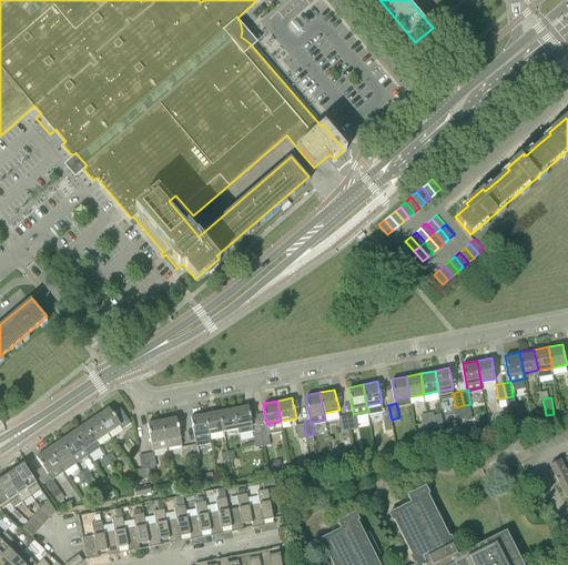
[(123,426),(131,421),(120,404),(112,410),(110,405),(98,414),(109,431),(121,423),(123,426)]
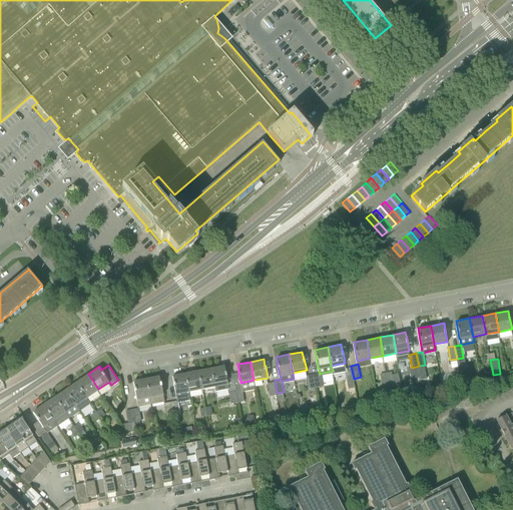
[(215,390),(229,387),(225,371),(224,365),(211,367),(214,386),(215,390)]
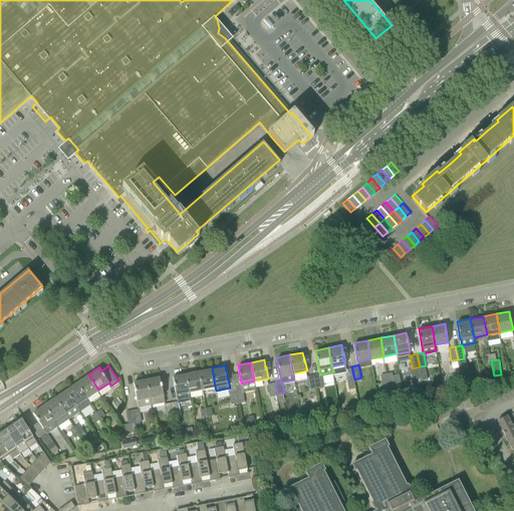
[(345,367),(347,380),(354,379),(351,366),(345,367)]
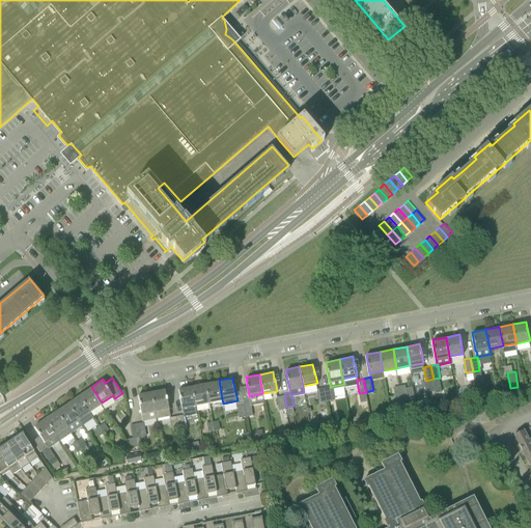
[(210,401),(222,399),(219,380),(205,383),(210,401)]
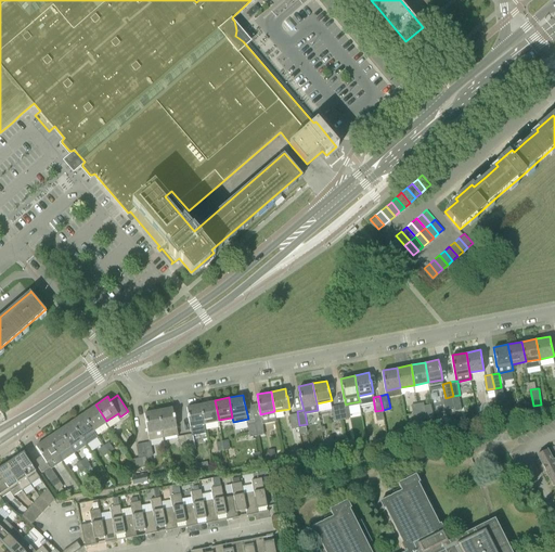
[(205,423),(219,420),(215,400),(201,402),(205,423)]
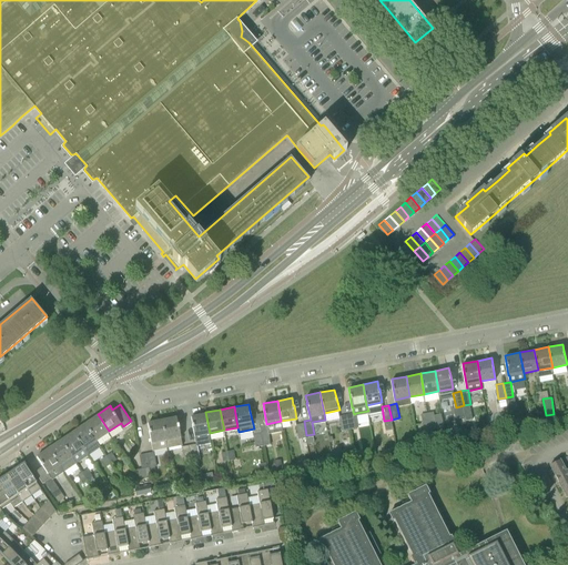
[(430,429),(437,426),(434,413),(434,410),(427,411),(430,429)]
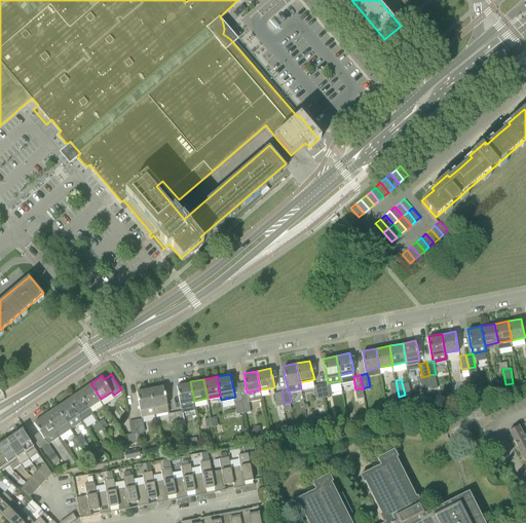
[(392,398),(399,397),(396,380),(389,381),(392,398)]
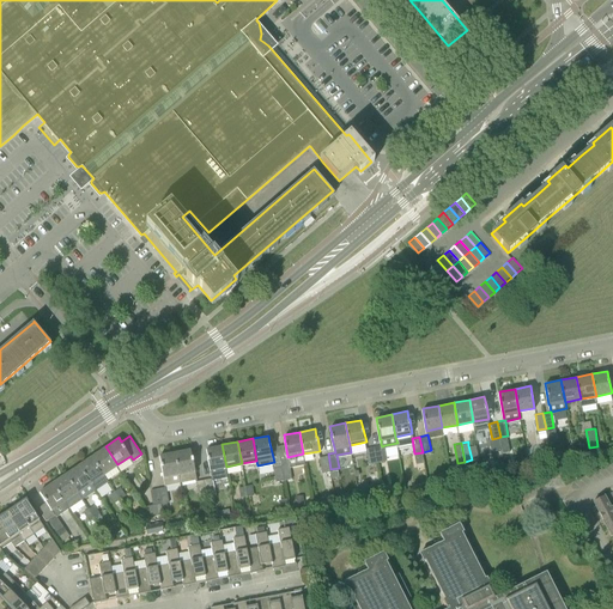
[(211,469),(226,467),(222,444),(206,448),(208,455),(207,455),(211,469)]
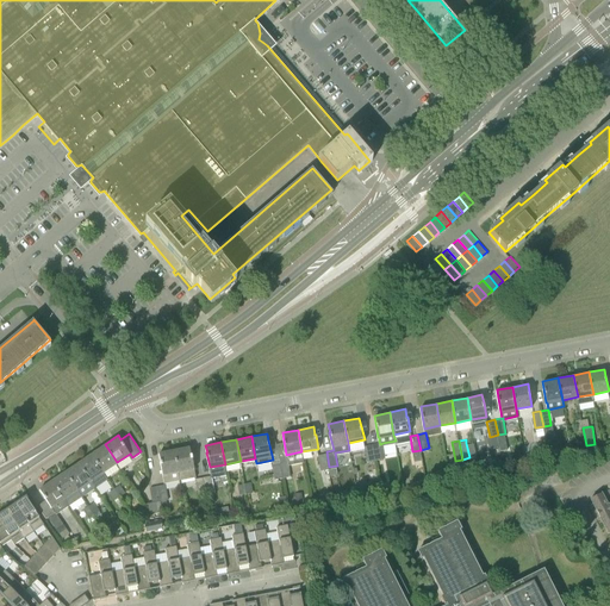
[(372,443),(374,458),(383,456),(380,444),(379,442),(372,443)]
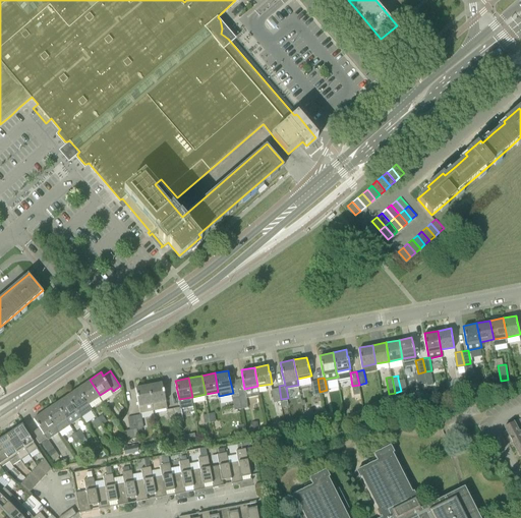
[(317,379),(310,380),(313,393),(320,392),(317,379)]
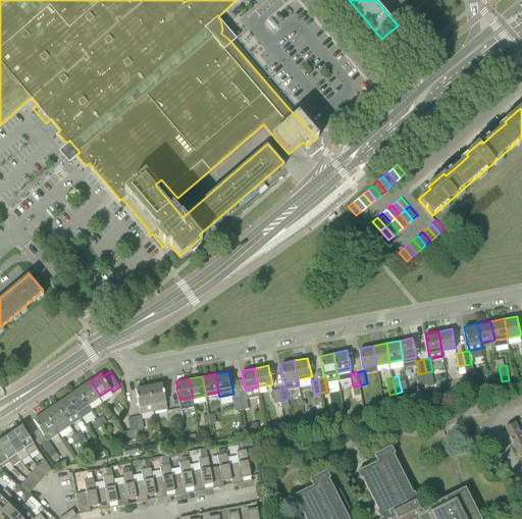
[(89,404),(100,396),(90,380),(79,387),(89,404)]
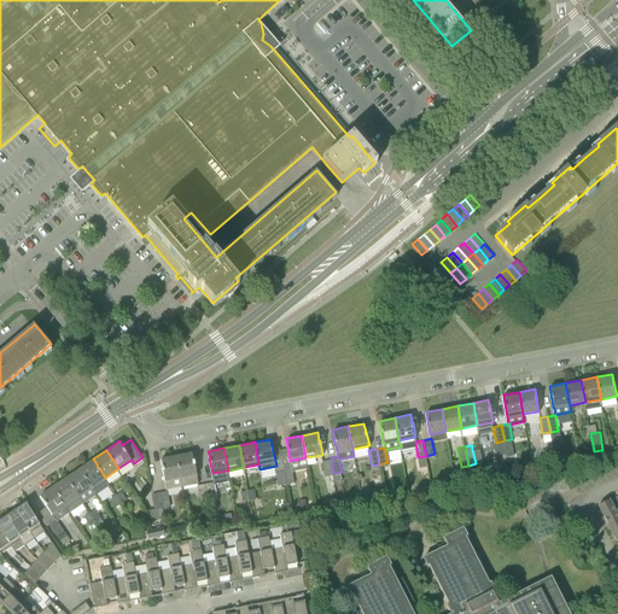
[(176,455),(182,484),(199,480),(194,460),(192,451),(176,455)]
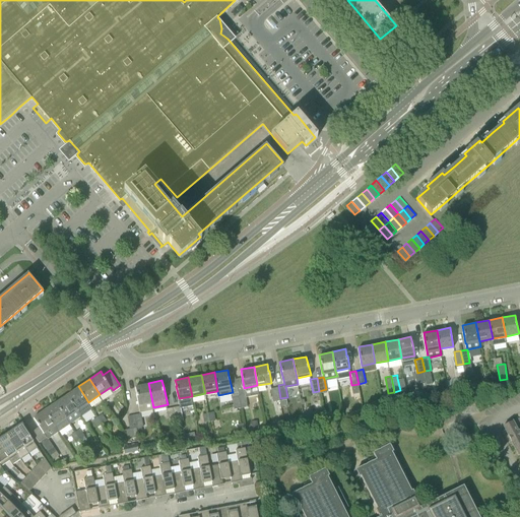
[(140,410),(153,407),(148,383),(135,385),(137,392),(136,392),(140,410)]
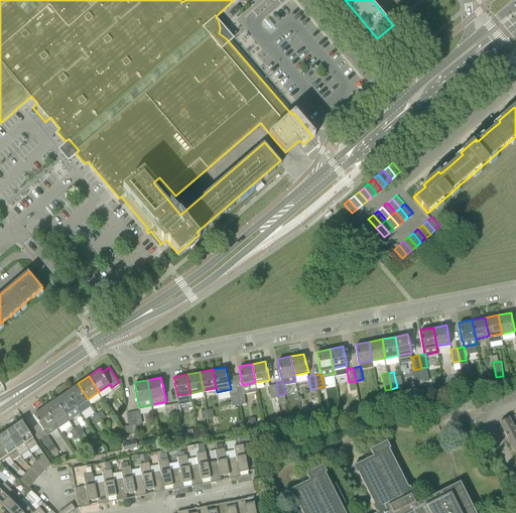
[(357,388),(356,381),(349,382),(351,389),(357,388)]
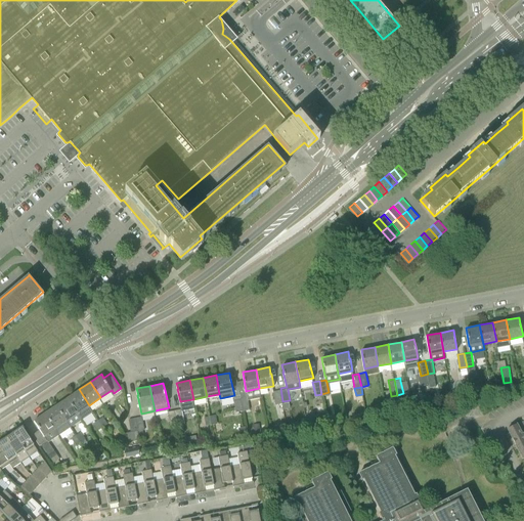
[(280,388),(273,389),(275,402),(282,401),(280,388)]
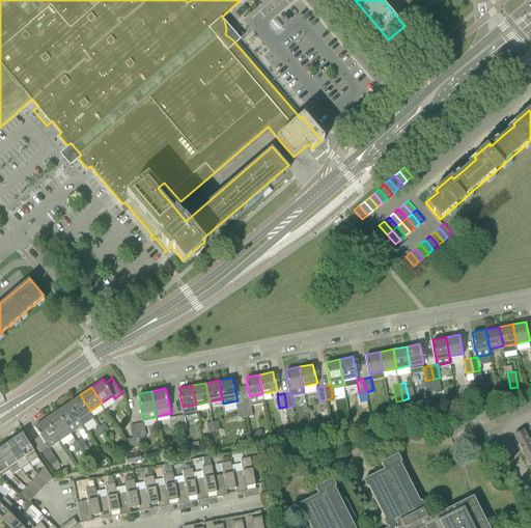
[(80,418),(90,411),(80,394),(68,401),(80,418)]
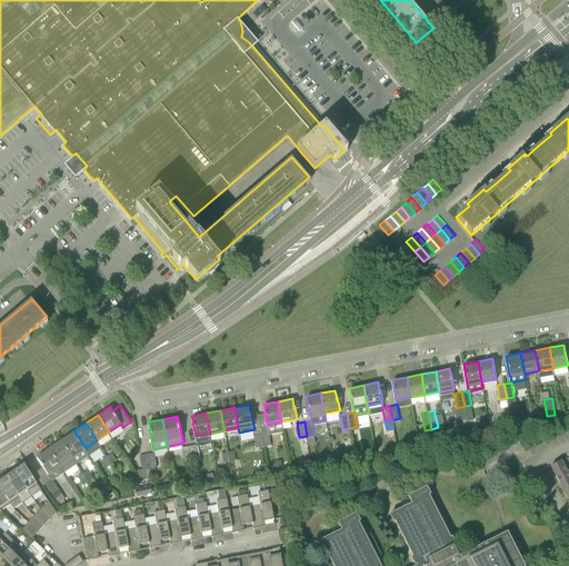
[(269,428),(261,429),(265,444),(271,443),(269,428)]
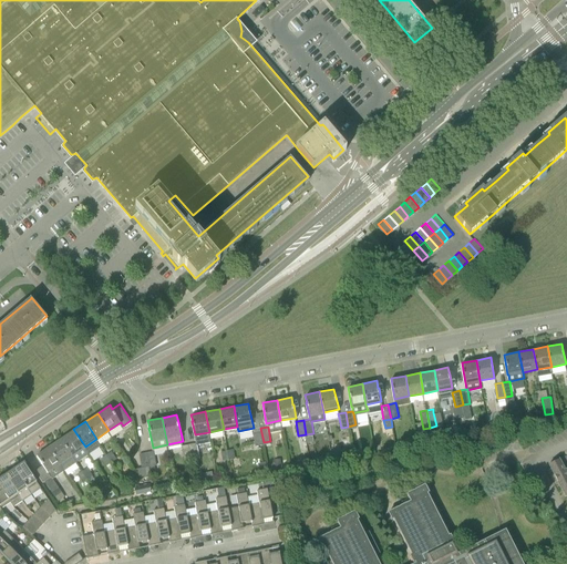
[(260,428),(253,430),(256,444),(264,442),(260,428)]
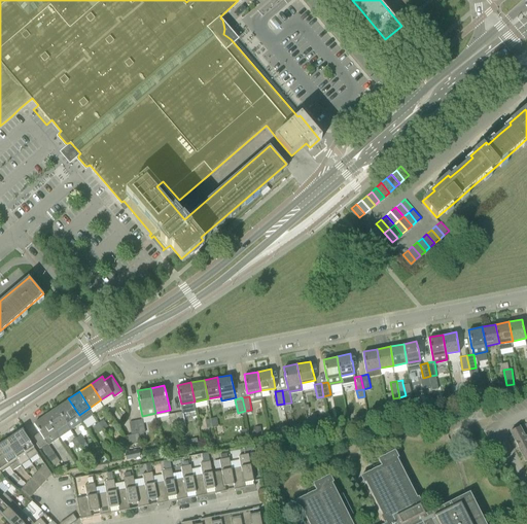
[(82,420),(79,415),(68,398),(57,407),(71,427),(82,420)]
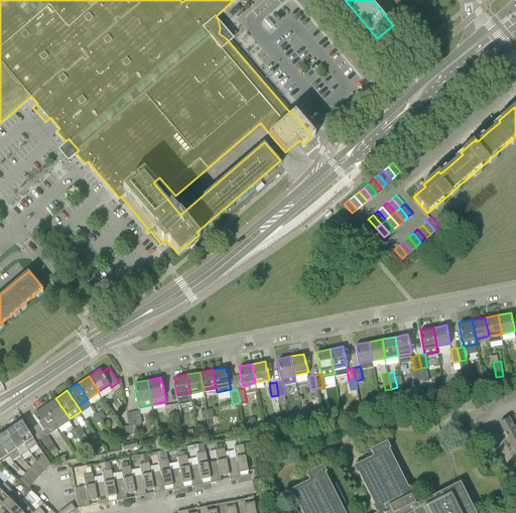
[(58,426),(70,418),(55,398),(44,405),(58,426)]
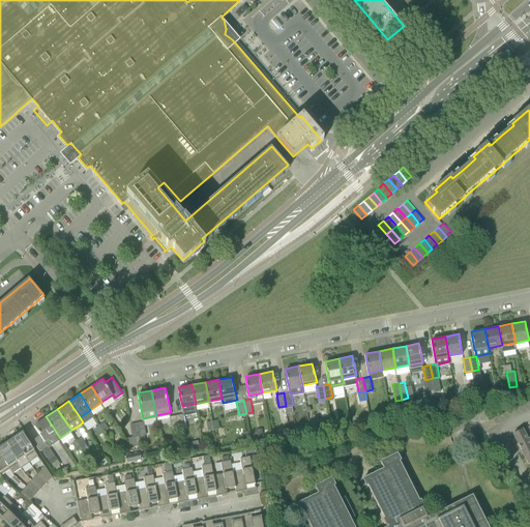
[(179,427),(186,426),(183,412),(177,413),(179,427)]
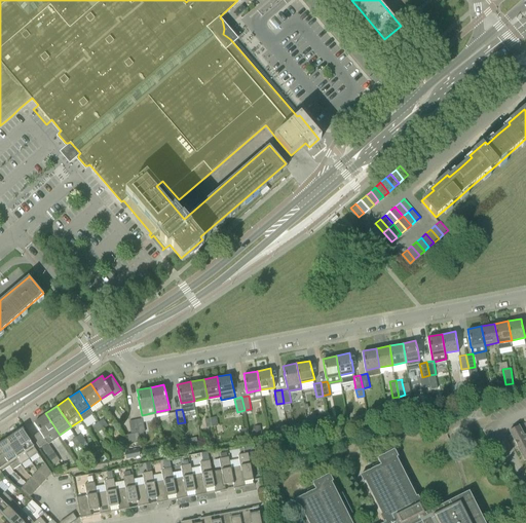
[(172,424),(178,423),(176,410),(168,411),(172,424)]
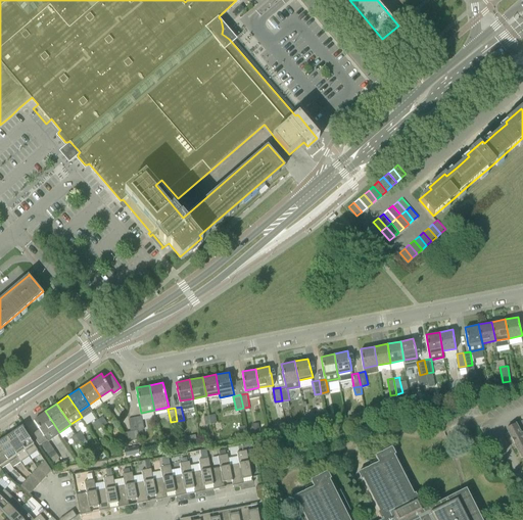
[(49,439),(59,432),(45,411),(34,419),(38,424),(39,427),(31,432),(38,442),(41,441),(48,453),(54,447),(49,439)]
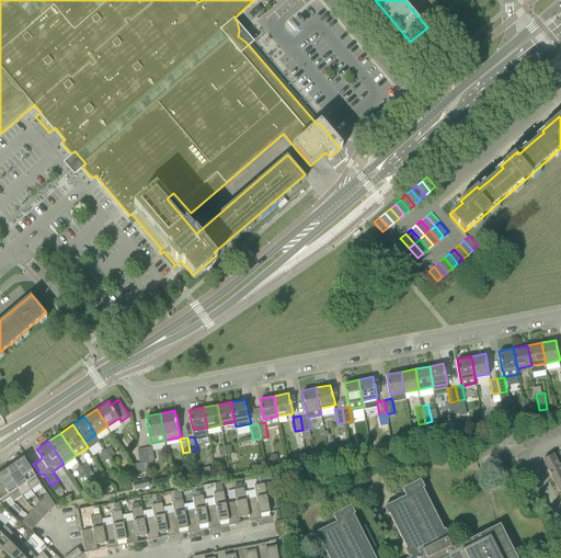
[(111,455),(115,452),(111,444),(105,447),(111,455)]
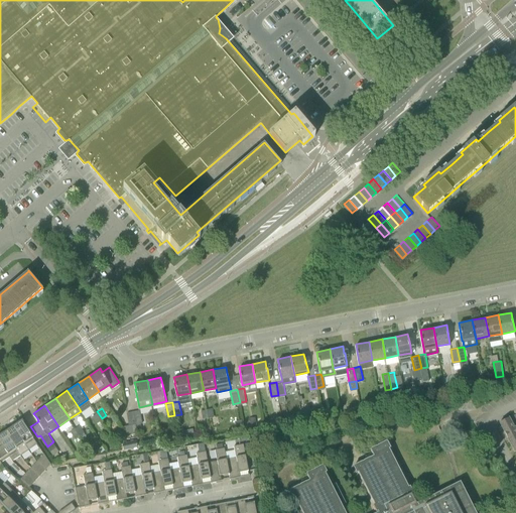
[(140,421),(142,421),(140,408),(133,409),(136,426),(141,425),(140,421)]
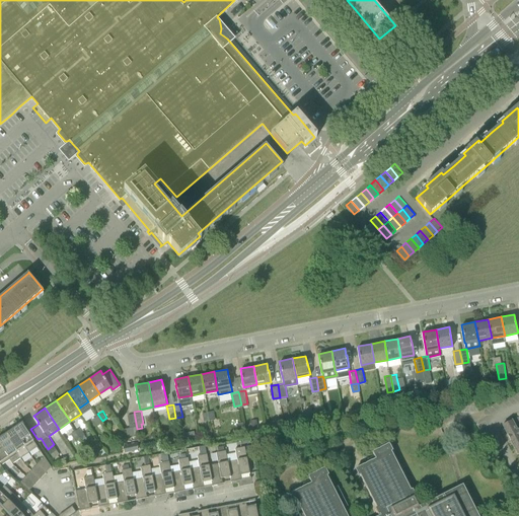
[(138,433),(137,429),(134,412),(127,414),(130,425),(123,427),(128,435),(131,434),(138,433)]
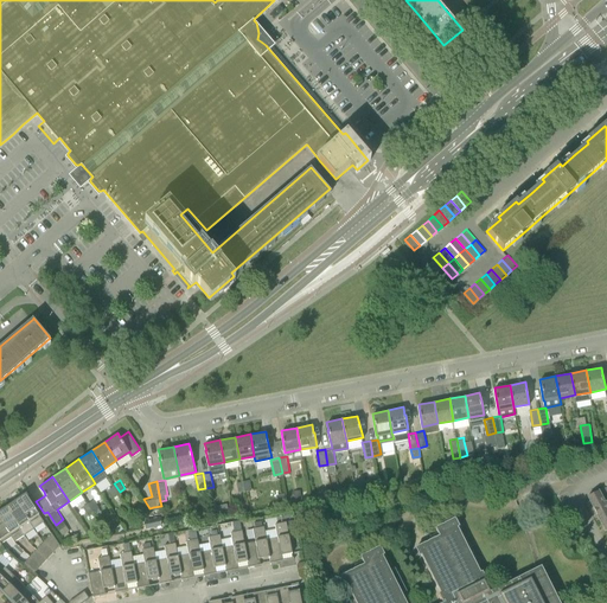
[(114,495),(120,492),(114,483),(108,487),(114,495)]
